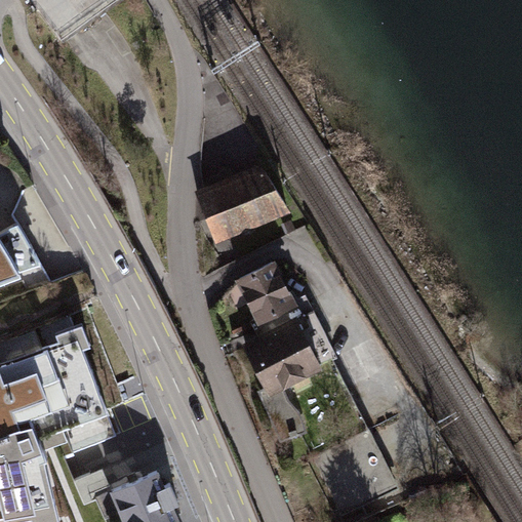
[(265,163),(196,194),(217,243),(287,212),(265,163)]
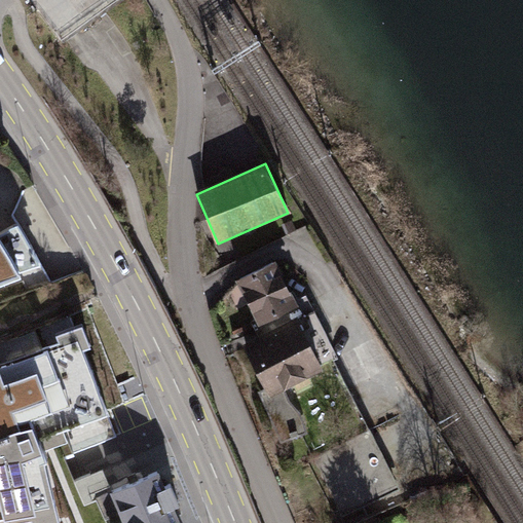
[(0,291),(33,273),(3,222),(0,223),(0,291)]
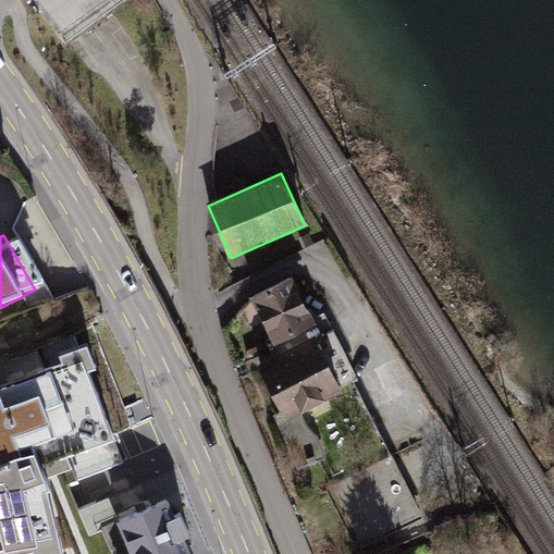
[(318,327),(292,279),(254,299),(280,347),(318,327)]
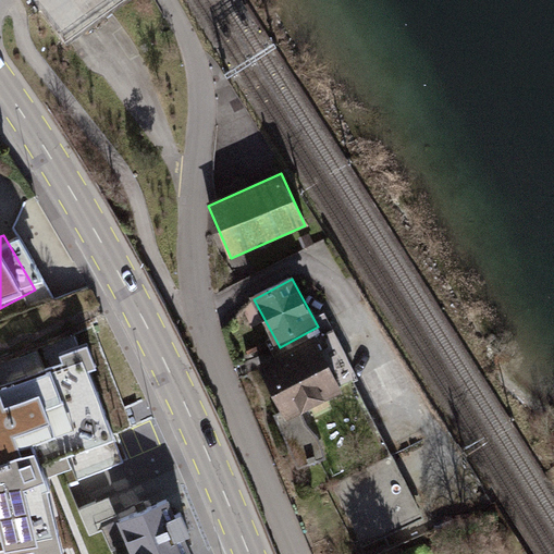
[(288,419),(342,391),(315,341),(261,369),(288,419)]
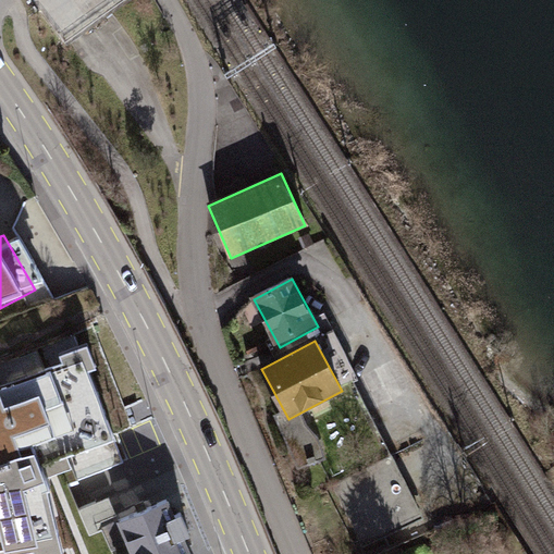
[(88,361),(0,376),(0,551),(33,545),(34,553),(60,553),(51,494),(27,499),(24,476),(53,471),(47,432),(77,428),(74,404),(95,401),(88,361)]
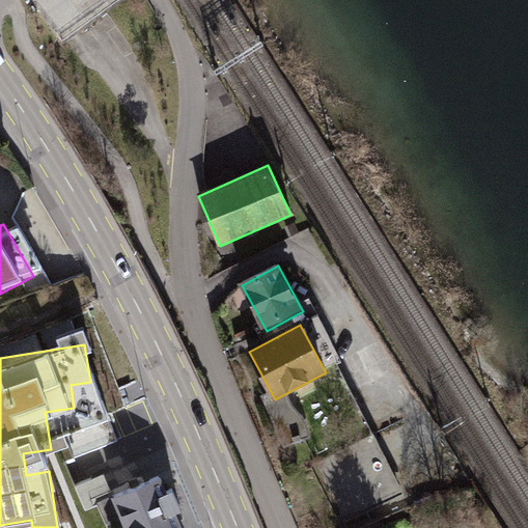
[(177,527),(160,478),(110,496),(120,527),(177,527)]
